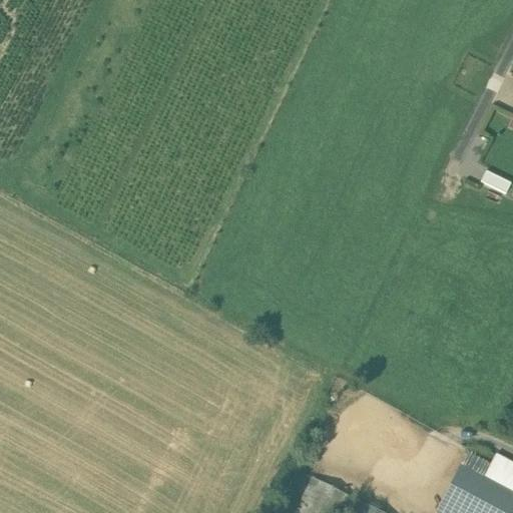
[(483,169),(478,180),(505,192),(510,182),(483,169)]
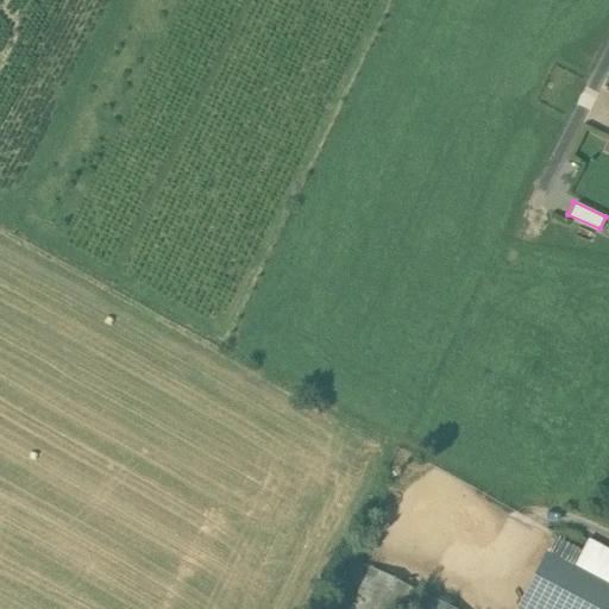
[(547,556),(572,569),(583,548),(558,535),(547,556)]
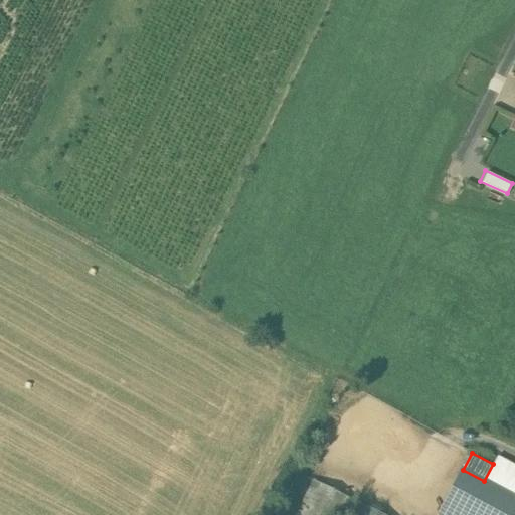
[(514,514),(514,468),(496,458),(493,464),(484,481),(465,514),(514,514)]
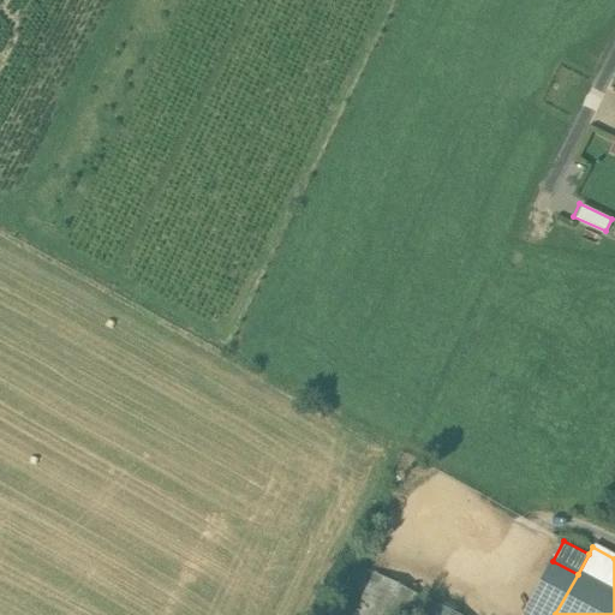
[(544,614),(555,614),(578,574),(553,561),(529,607),(544,614)]
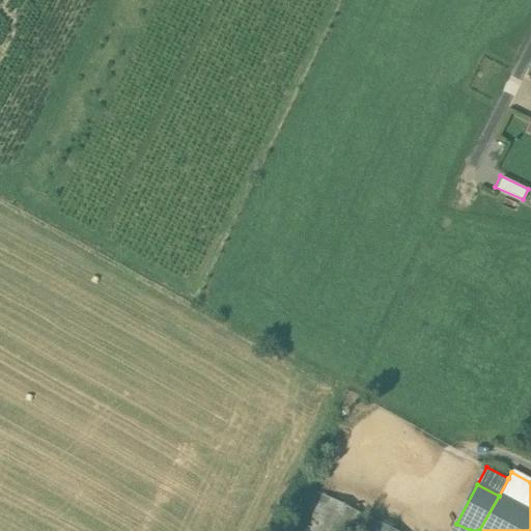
[(352,530),(361,512),(322,493),(303,530),(352,530)]
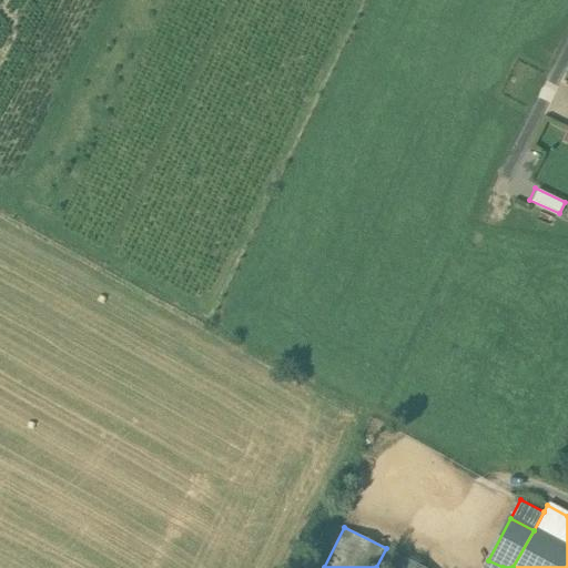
[(421,567),(394,555),(386,567),(421,567)]
